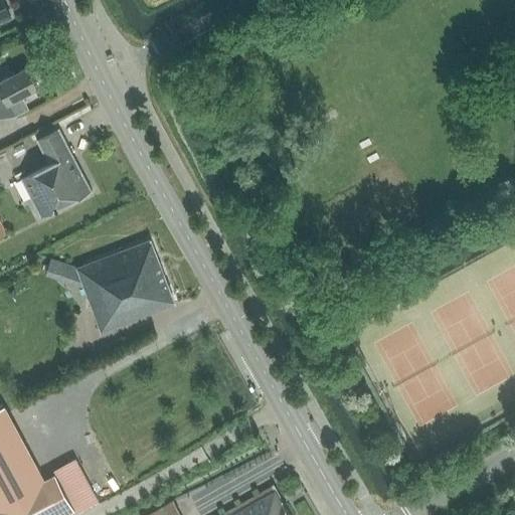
[(0,0),(0,22),(12,17),(4,0),(0,0)]
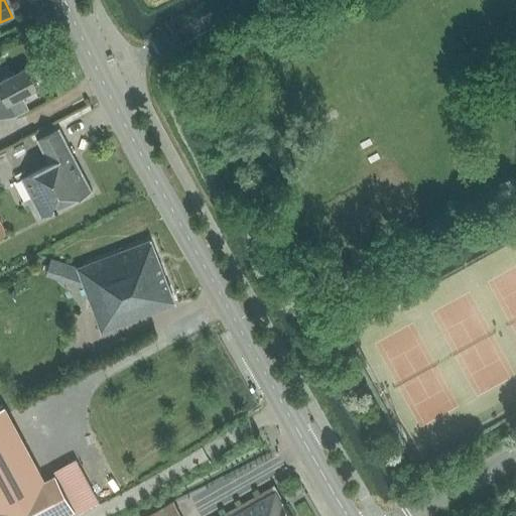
[(0,109),(9,105),(14,116),(29,108),(23,97),(39,88),(27,66),(0,80),(0,109)]
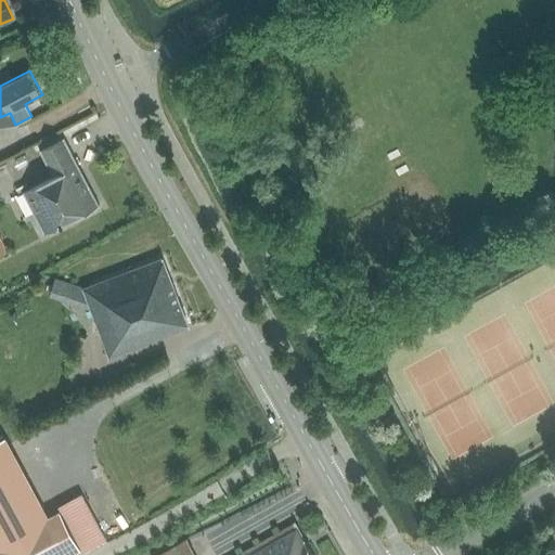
[(43,233),(99,206),(64,138),(38,152),(52,177),(22,192),(43,233)]
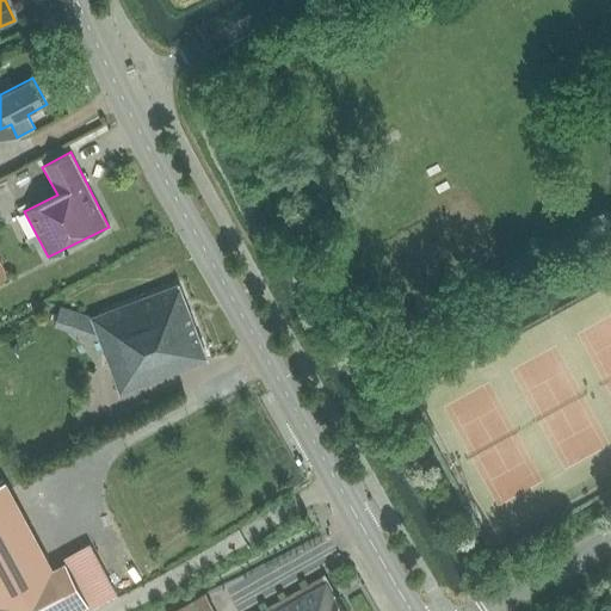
[(180,284),(90,316),(110,372),(113,370),(122,393),(209,360),(180,284)]
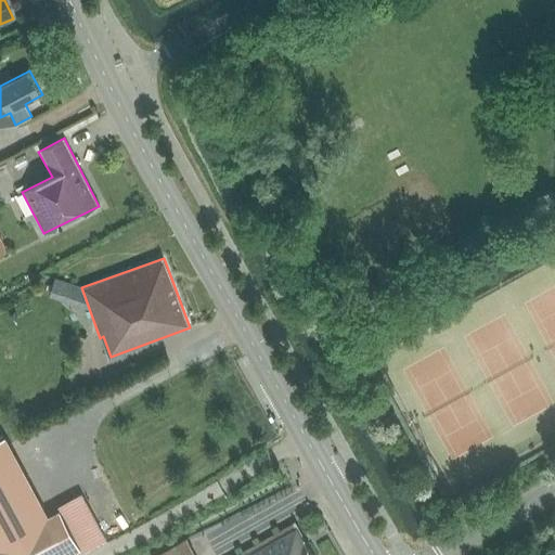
[(81,346),(100,339),(95,330),(78,337),(81,346)]
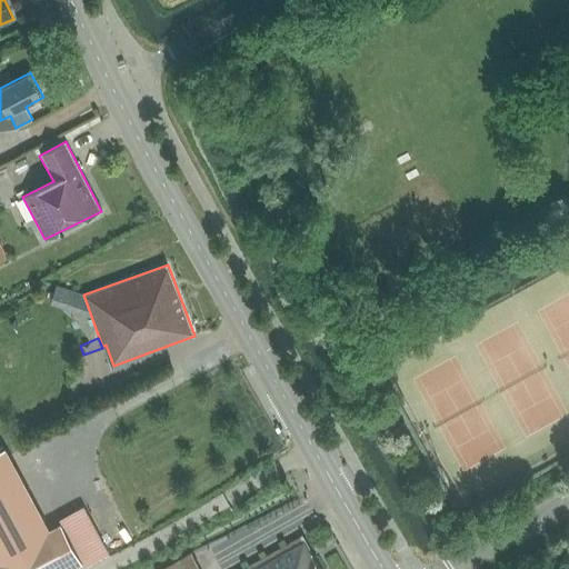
[(0,448),(0,568),(65,568),(81,560),(61,521),(50,527),(8,445),(0,448)]
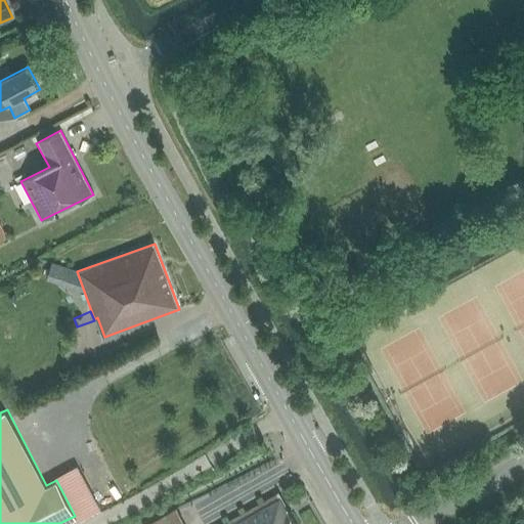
[(47,449),(51,468),(61,465),(56,447),(47,449)]
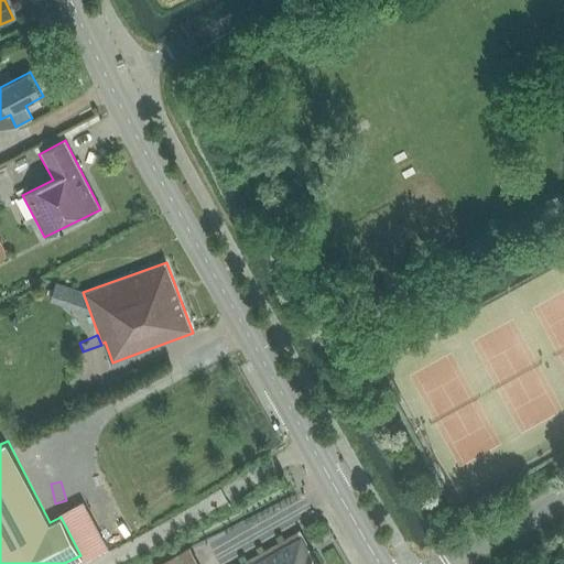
[(318,563),(301,531),(241,563),(318,563)]
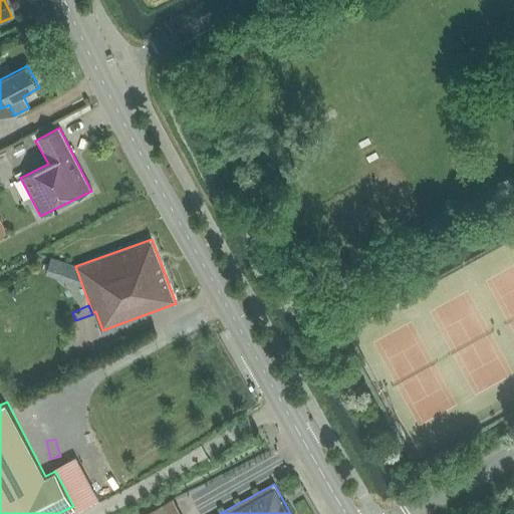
[(176,513),(169,501),(145,513),(176,513)]
